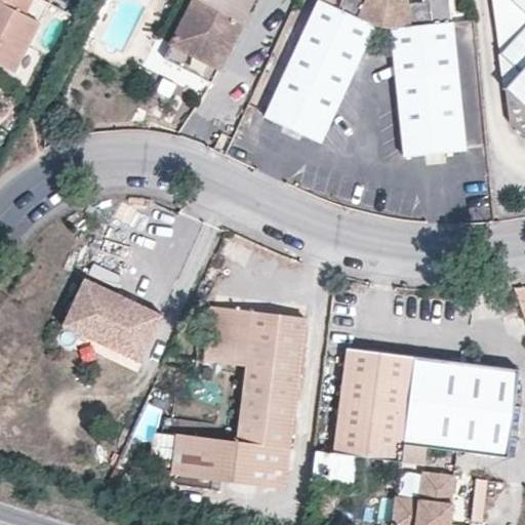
[(14,9),(18,0),(0,0),(0,64),(14,72),(40,22),(14,9)]
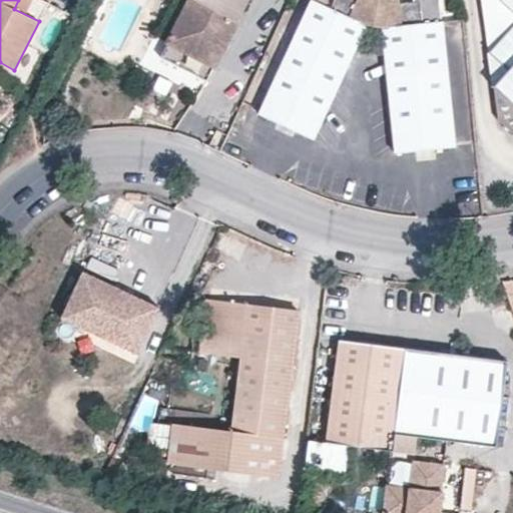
[(187,0),(159,56),(206,80),(247,0),(187,0)]
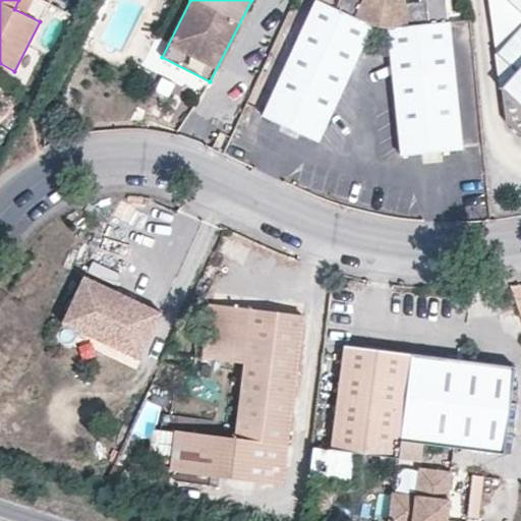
[(316,142),(369,26),(389,30),(389,27),(427,22),(426,7),(420,7),(405,7),(403,0),(341,0),(334,8),(316,1),(263,117),(316,142)]
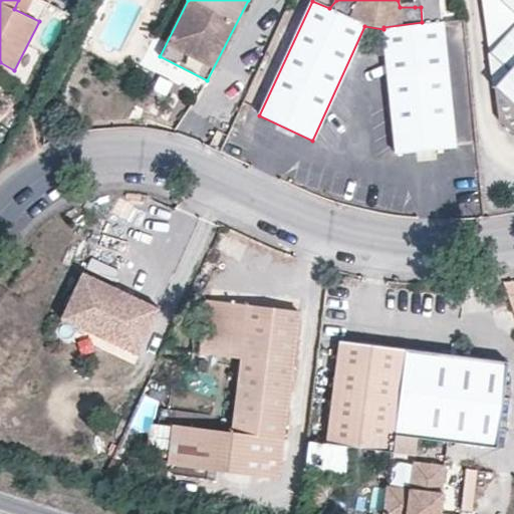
[(423,22),(443,20),(440,0),(414,0),(415,7),(421,7),(422,22),(423,22)]
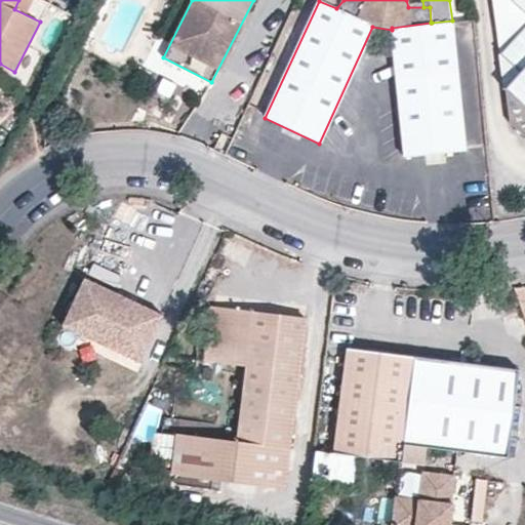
[(522,73),(508,87),(510,124),(524,138),(524,0),(510,0),(524,13),(524,28),(501,54),(522,73)]
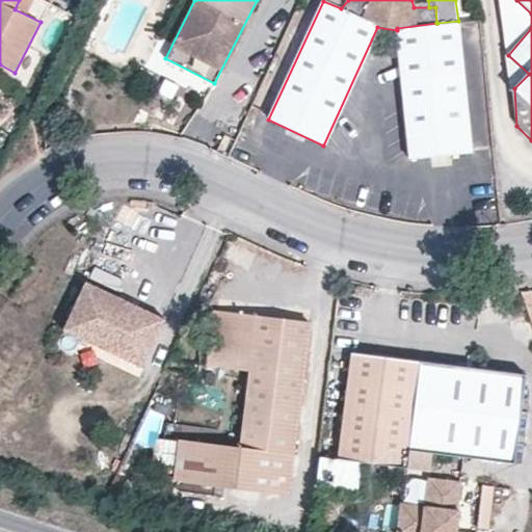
[(471,152),(458,21),(437,23),(436,23),(397,28),(397,30),(400,61),(409,159),(471,152)]
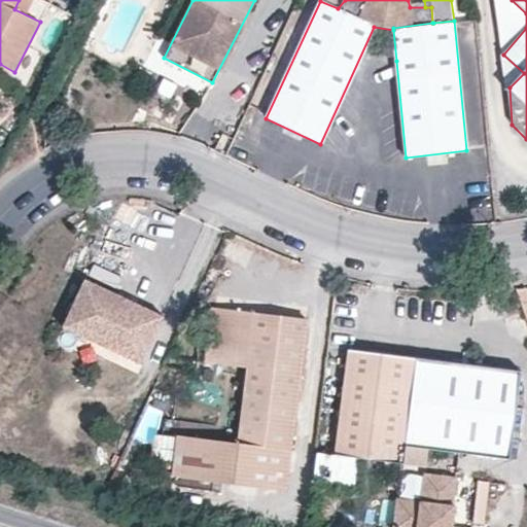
[(61,327),(140,364),(164,316),(84,278),(61,327)]
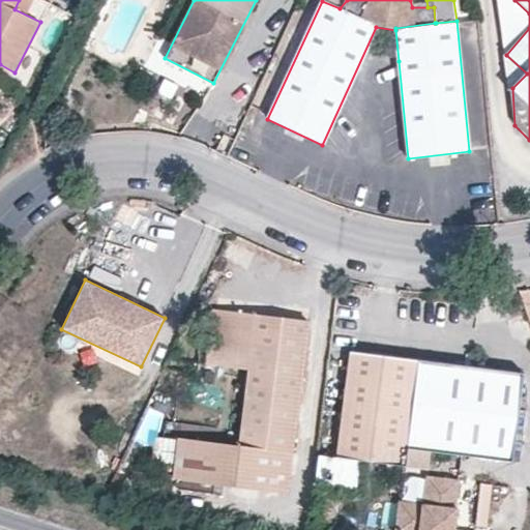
[(289,490),(310,320),(214,308),(208,362),(249,366),(240,444),(180,437),(176,476),(289,490)]
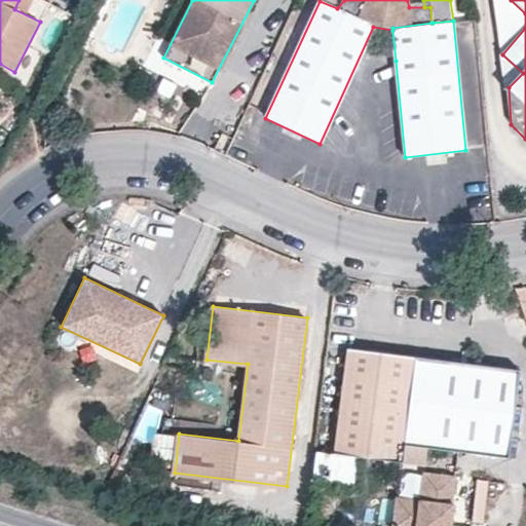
[(347,349),(335,455),(383,461),(402,462),(403,445),(508,457),(518,371),(347,349)]
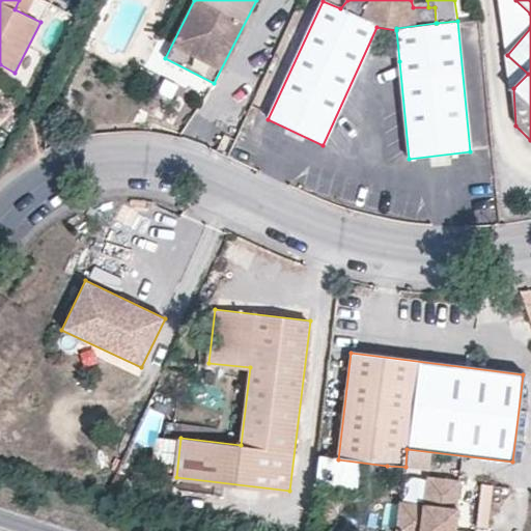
[(338,459),(317,457),(314,482),(384,491),(386,474),(387,466),(338,459)]
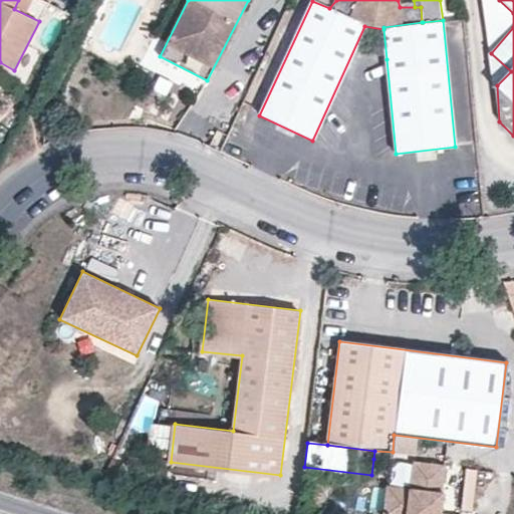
[(374,451),(373,459),(392,461),(393,452),(374,451)]
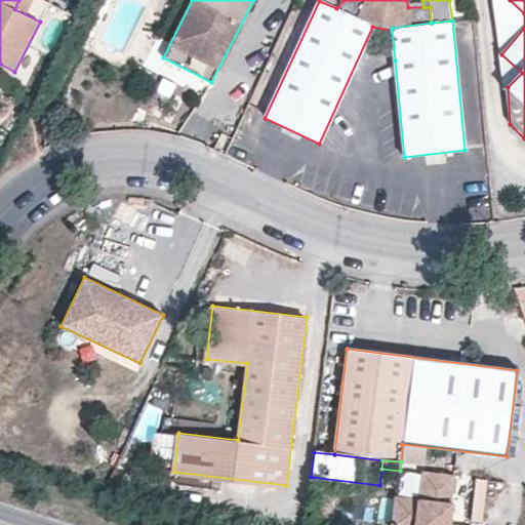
[(426,505),(397,500),(394,524),(396,524),(417,524),(421,524),(451,524),(452,524),(454,501),(450,500),(453,474),(421,470),(418,496),(427,497),(426,505)]
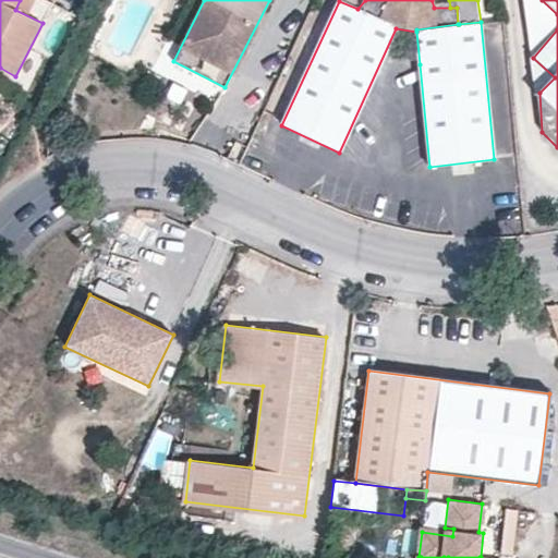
[(518,509),(505,507),(499,552),(511,554),(518,509)]
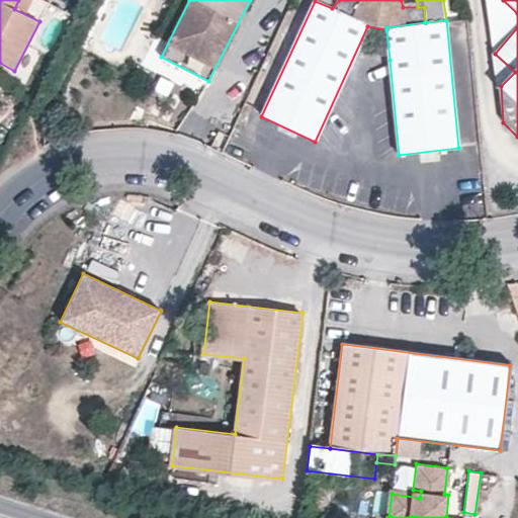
[(393,488),(392,494),(420,498),(421,491),(413,490),(393,488)]
